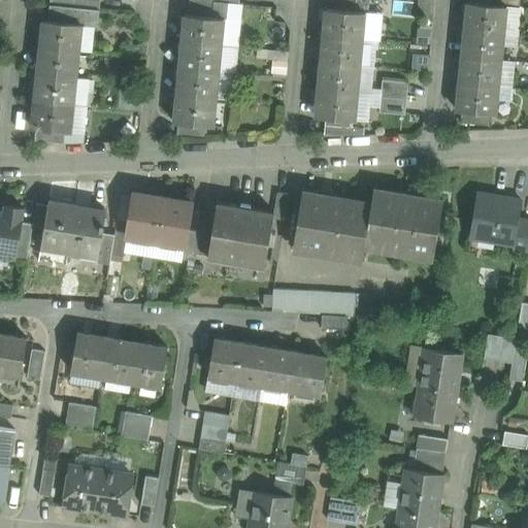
[(100,0),(73,0),(73,6),(100,9),(100,0)]
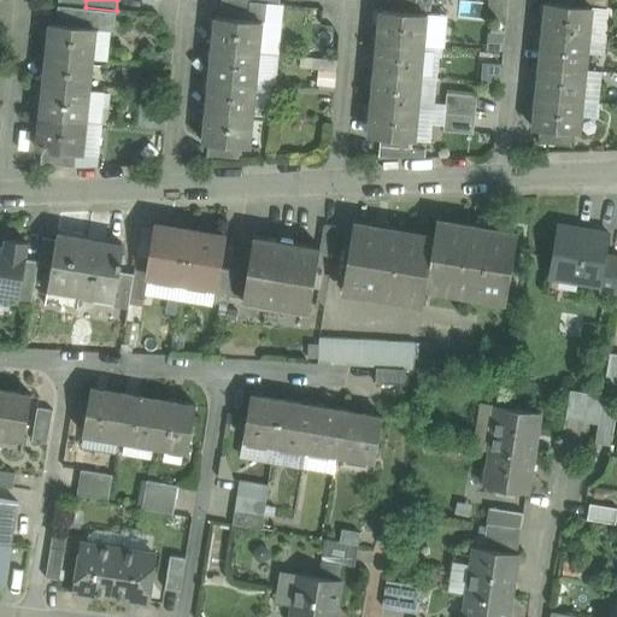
[(251,1),(236,0),(222,0),(221,17),(250,19),(251,1)]
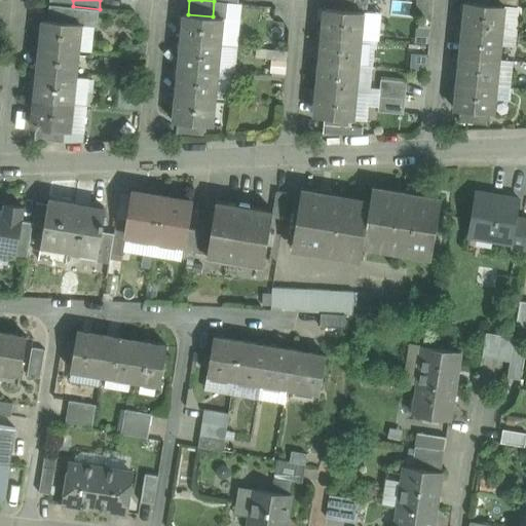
[(354,0),(330,0),(330,8),(353,10),(354,0)]
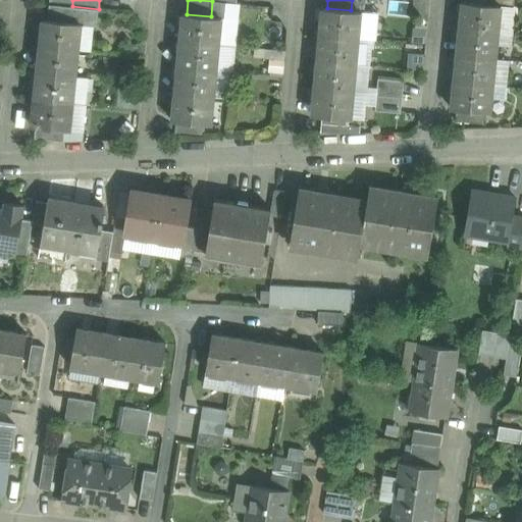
[(360,11),(361,0),(352,0),(351,10),(360,11)]
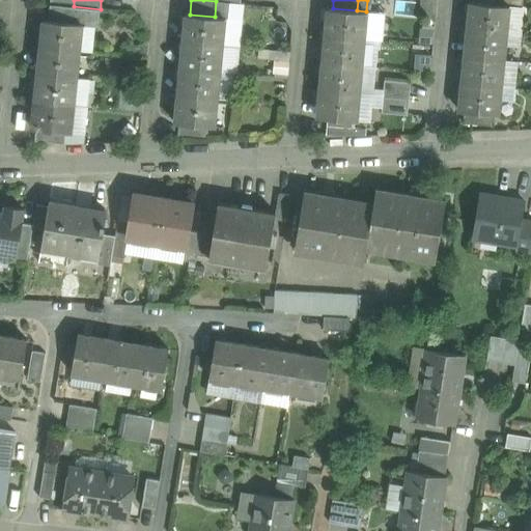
[(230,3),(216,1),(215,17),(225,18),(229,18),(230,3)]
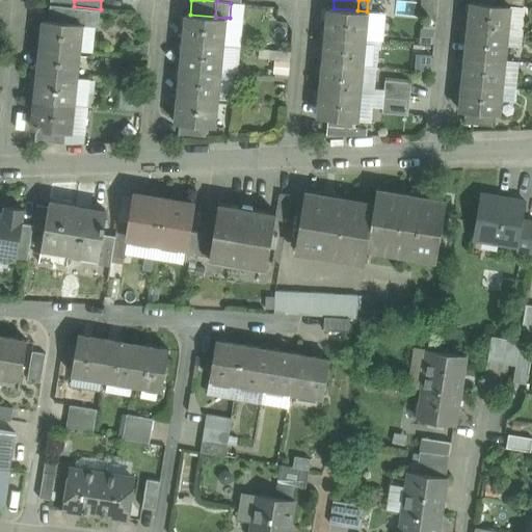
[(478,2),(471,2),(470,14),(473,15),(471,29),(507,33),(510,6),(510,5),(478,2)]
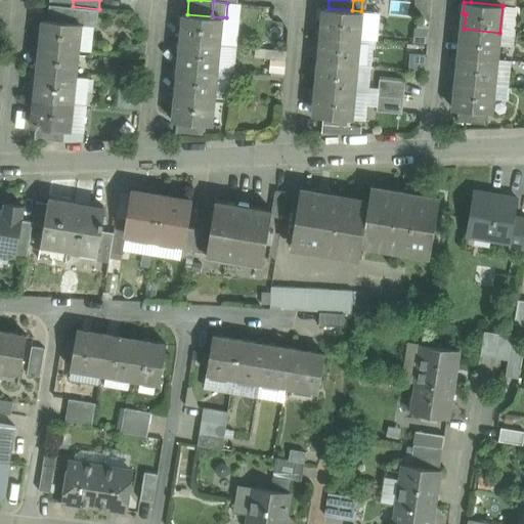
[(73,6),(49,4),(48,19),(43,19),(42,31),(45,32),(43,46),(43,47),(79,50),(82,25),(93,26),(97,27),(99,9),(73,6)]
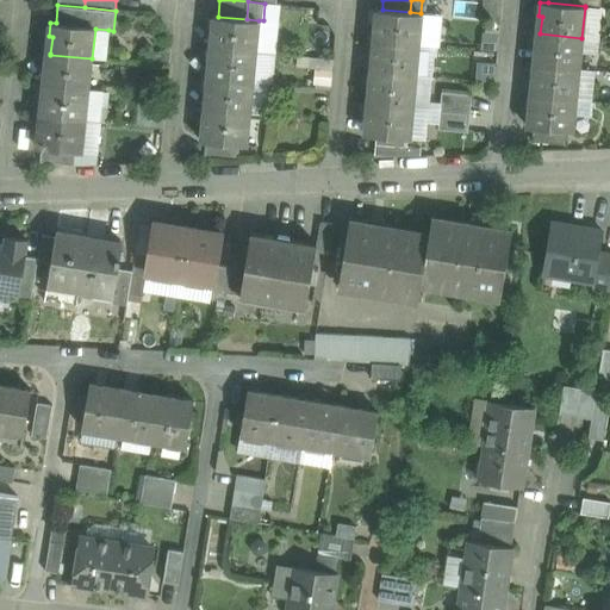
[(582,38),(596,39),(599,8),(585,7),(582,38)]
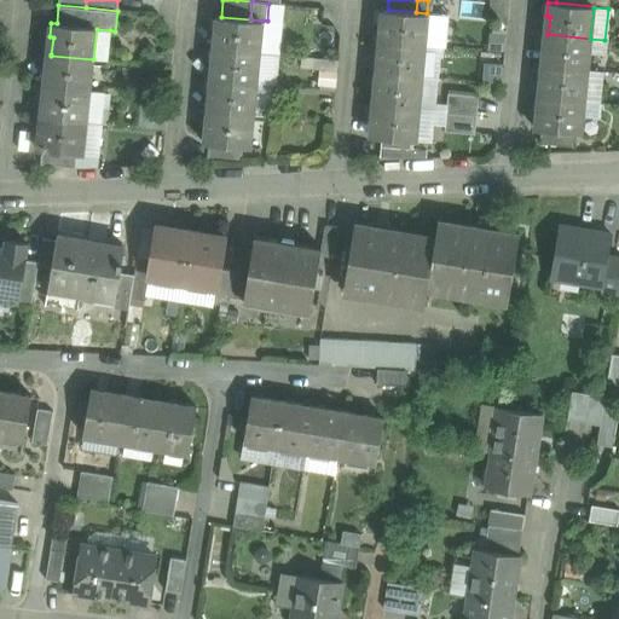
[(388,10),(382,10),(381,23),(385,24),(382,41),(382,42),(424,46),(427,13),(416,12),(388,10)]
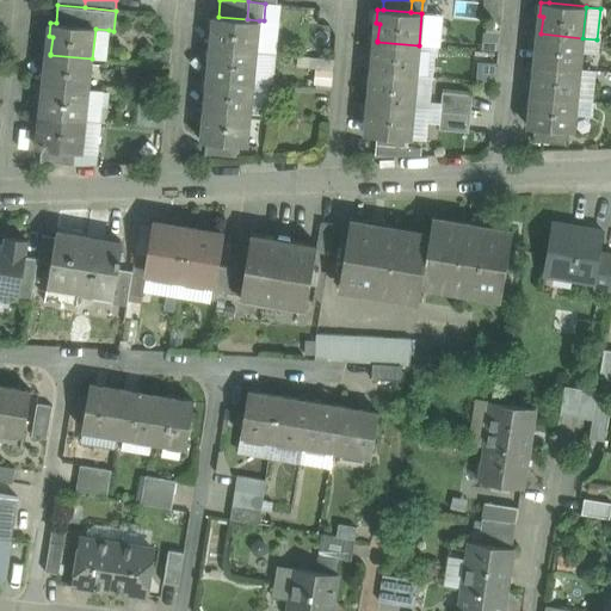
[(419,45),(438,47),(440,16),(421,13),(419,45)]
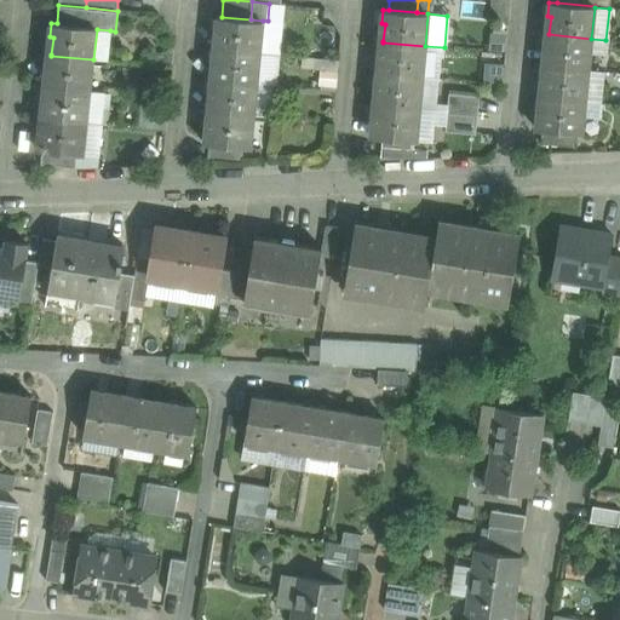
[(222,17),(217,17),(216,30),(219,30),(217,49),(259,53),(263,21),(251,19),(222,17)]
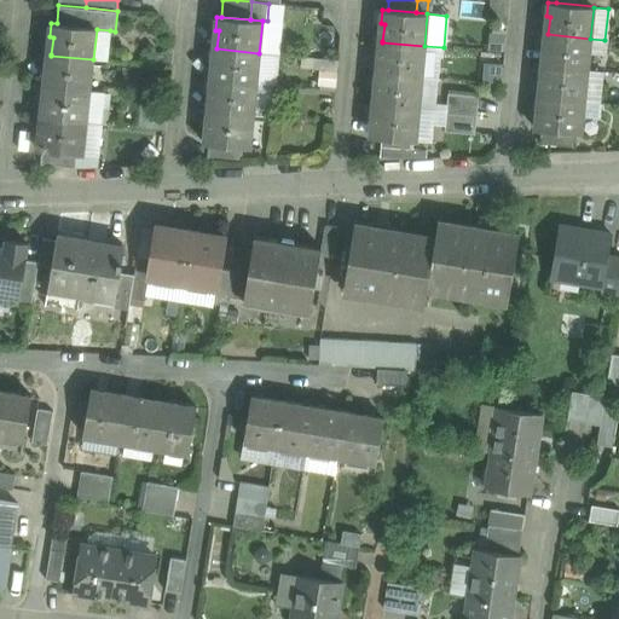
[(93,59),(106,61),(110,30),(97,29),(93,59)]
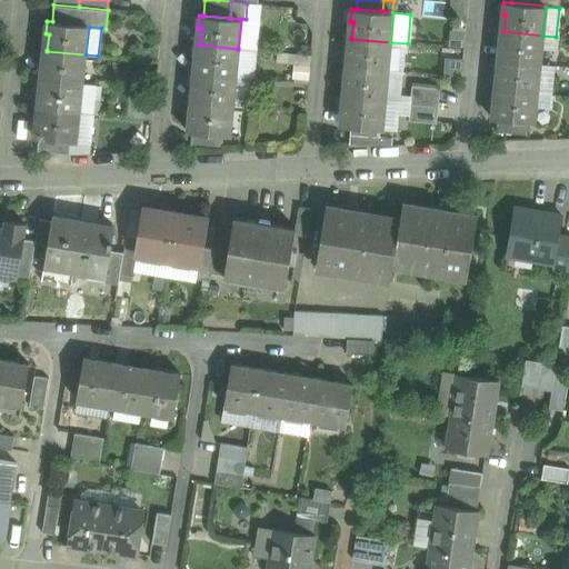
[(542,36),(503,31),(501,30),(499,43),(502,43),(501,59),(501,60),(540,65),(542,36)]
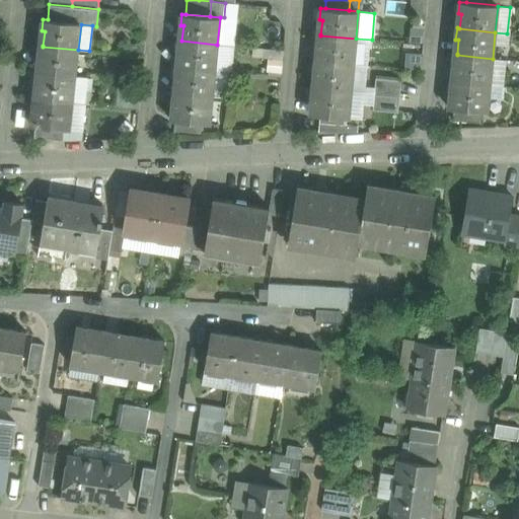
[(424,32),(412,31),(411,44),(423,45),(424,32)]
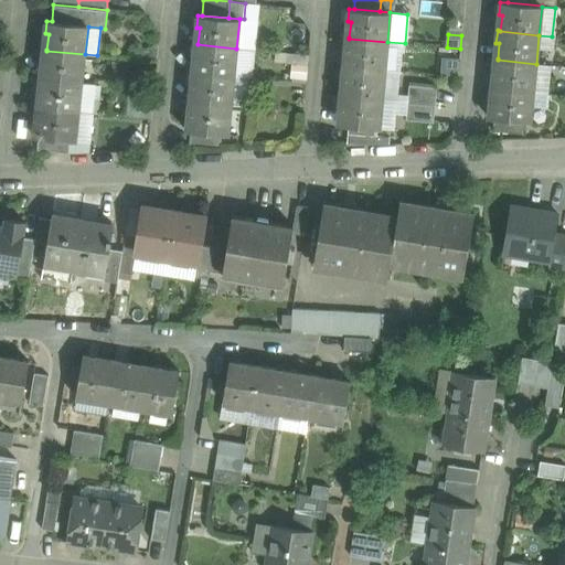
[(552,36),(539,35),(536,64),(550,65),(552,36)]
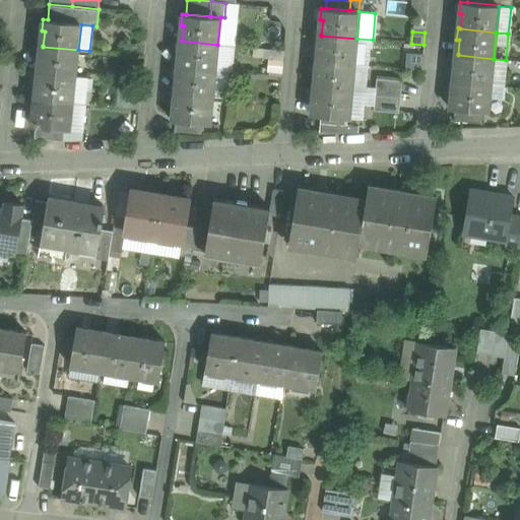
[(356,39),(321,36),(321,35),(318,34),(317,46),(320,46),(319,60),(319,61),(354,65),(356,39)]
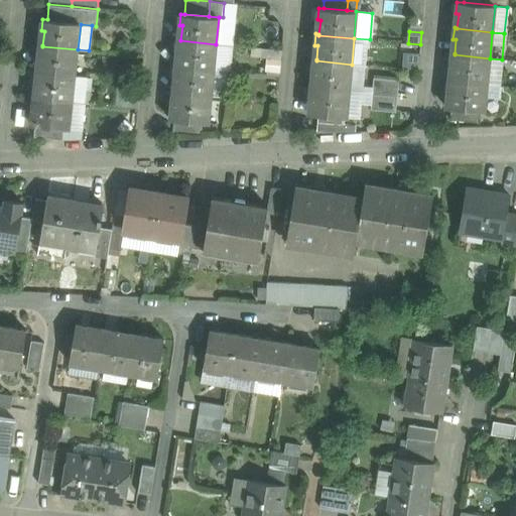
[(283,36),(262,34),(260,48),(282,50),(283,36)]
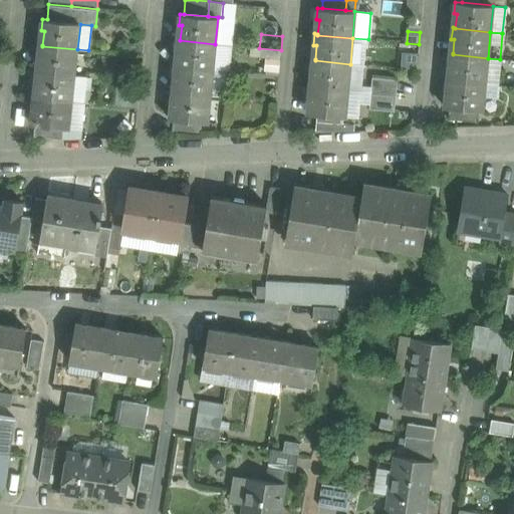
[(215,44),(180,40),(177,39),(176,51),(179,51),(178,65),(178,66),(213,70),(215,44)]
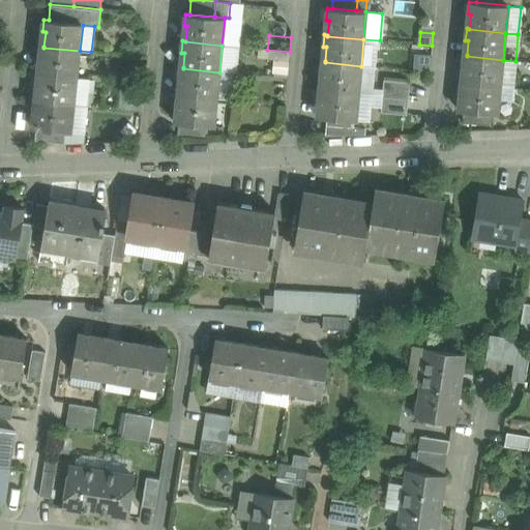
[(219,72),(234,74),(236,48),(222,46),(219,72)]
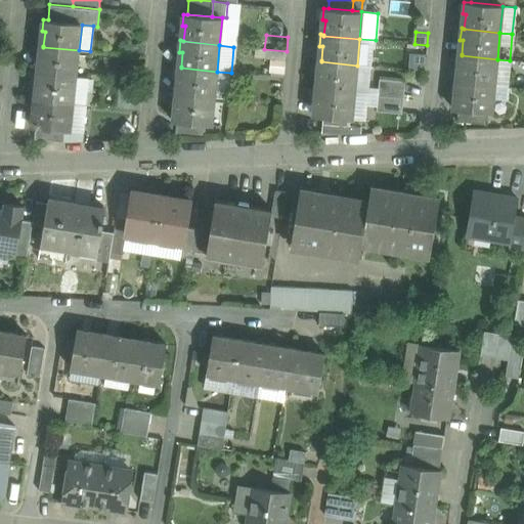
[(79,50),(43,47),(43,46),(40,46),(39,57),(42,58),(40,73),(76,77),(79,50)]
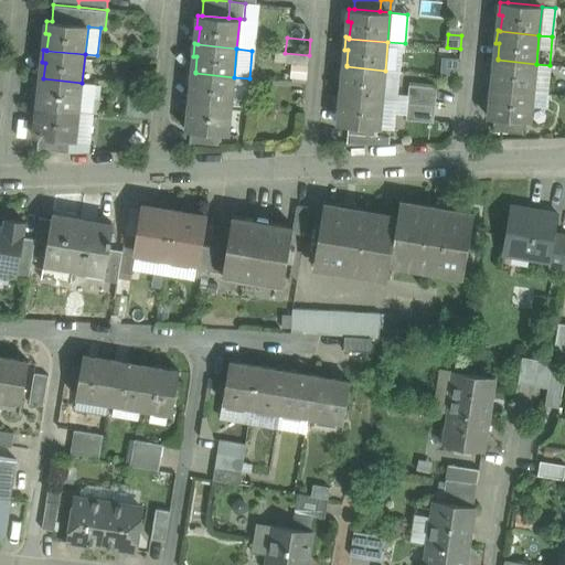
[(455,57),(446,56),(445,70),(454,71),(455,57)]
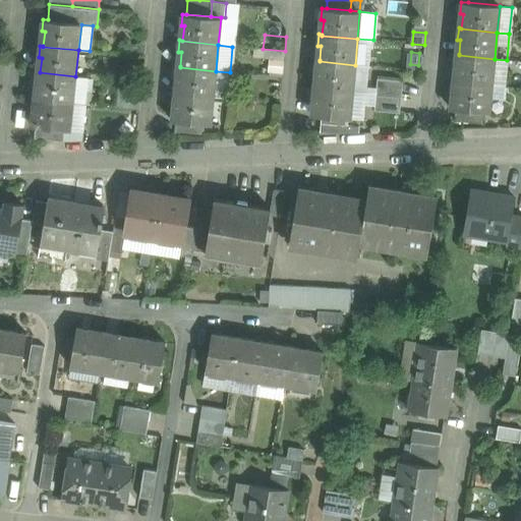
[(495,59),(459,55),(459,54),(456,54),(455,66),(458,66),(456,80),(456,81),(491,85),(495,59)]
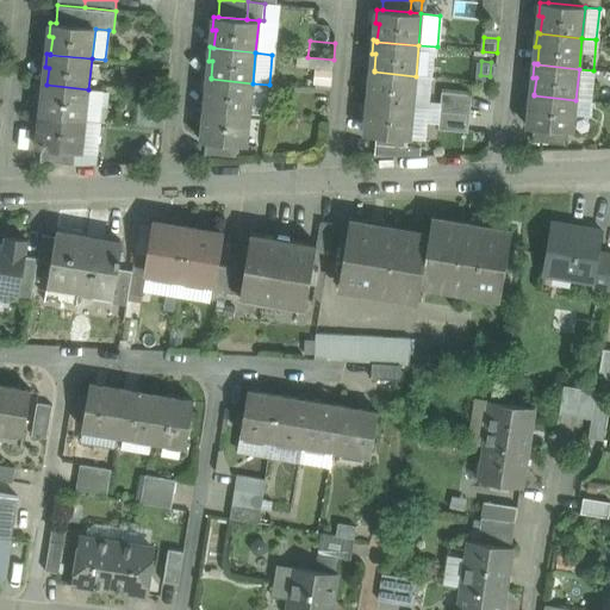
[(593,70),(579,69),(576,100),(590,101),(593,70)]
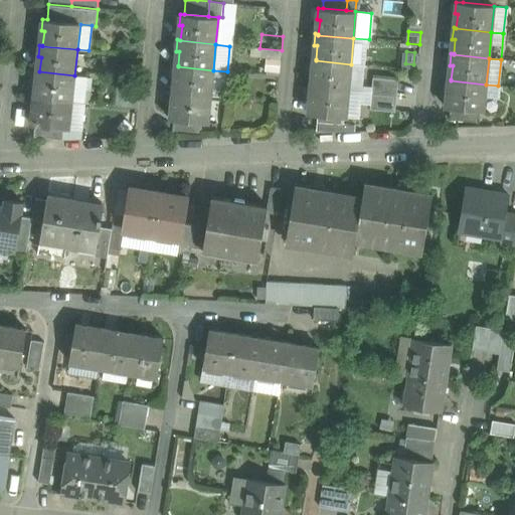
[(351,64),(316,60),(316,59),(313,59),(312,71),(315,71),(313,87),(348,91),(351,64)]
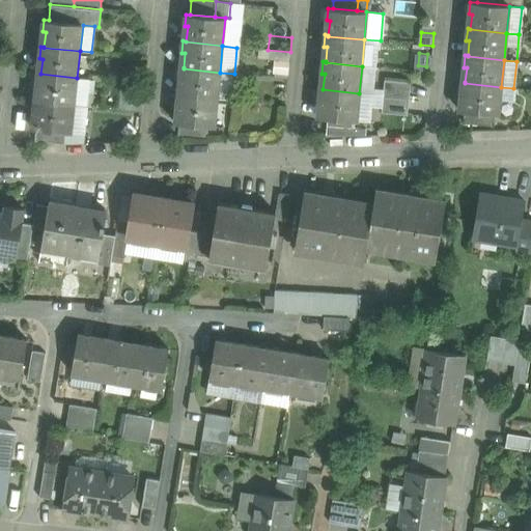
[(143,66),(127,64),(126,75),(142,77),(143,66)]
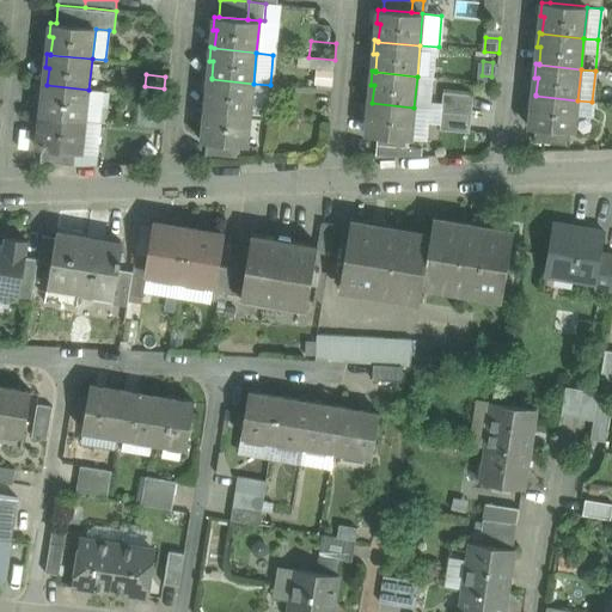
[(417,77),(414,108),(433,110),(436,78),(417,77)]
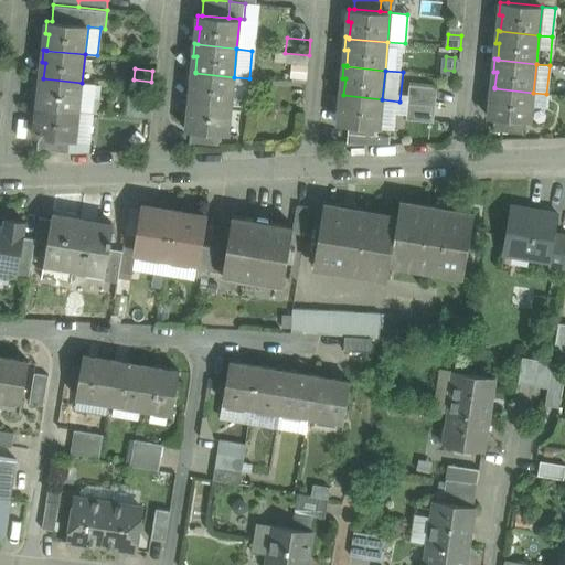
[(234,77),(195,73),(195,72),(192,72),(191,85),(194,85),(192,100),(192,102),(231,105),(234,77)]
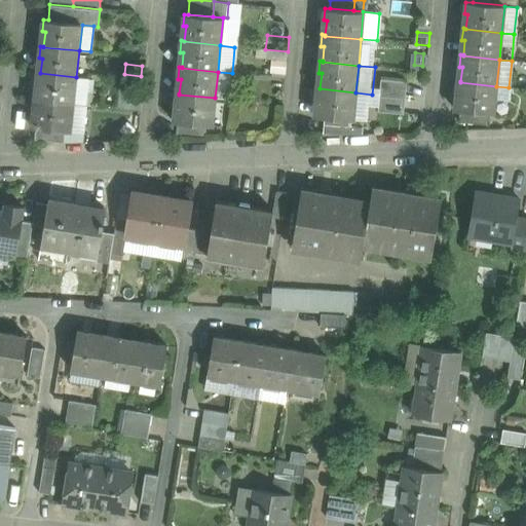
[(411,71),(410,82),(424,83),(425,72),(411,71)]
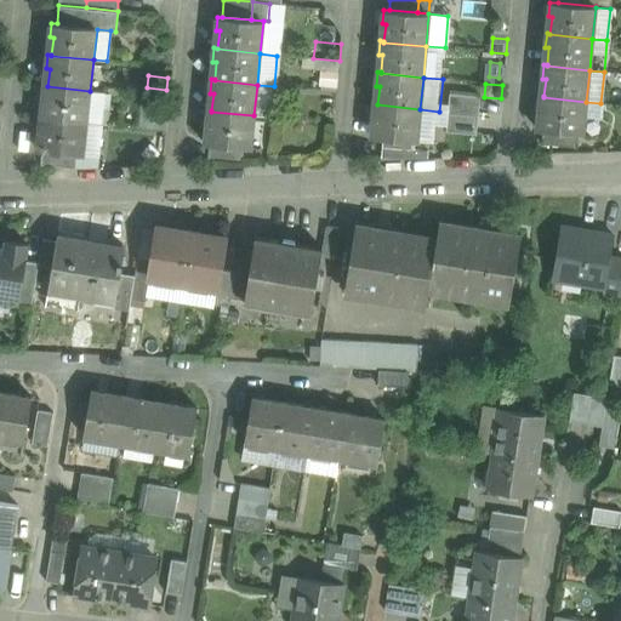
[(90,91),(47,86),(44,85),(43,100),(46,100),(45,117),(45,118),(86,123),(90,91)]
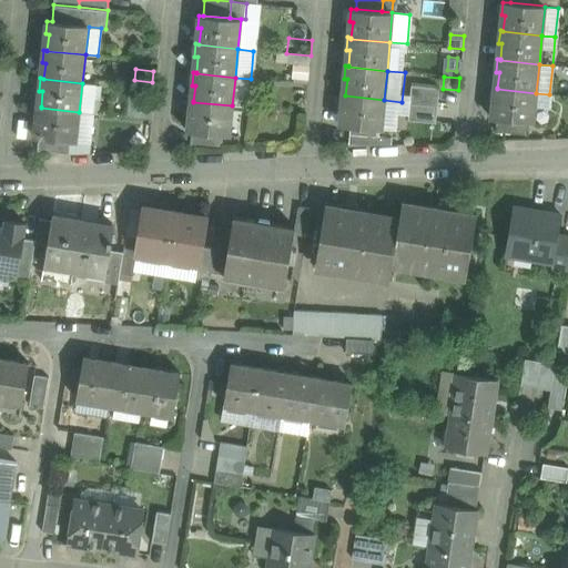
[(251,79),(235,78),(232,105),(247,108),(251,79)]
